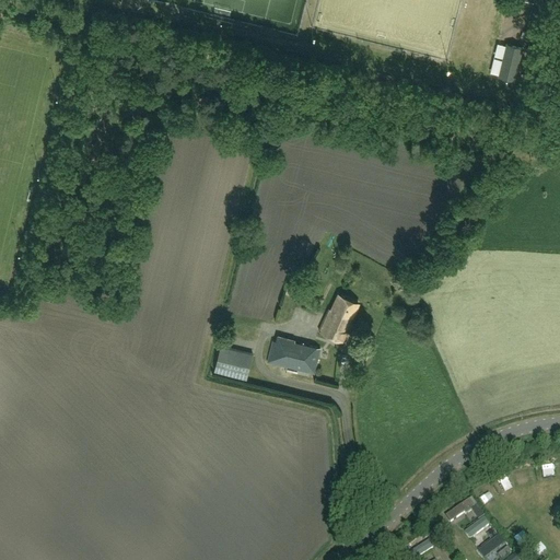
[(514,80),(521,56),(522,48),(506,44),(499,76),(514,80)]
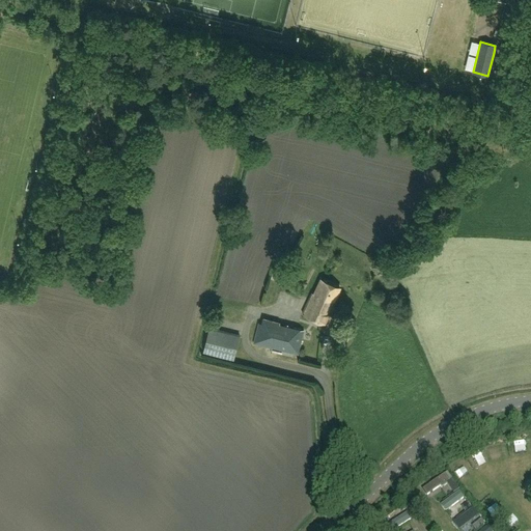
[(276,267),(272,276),(283,280),(287,271),(276,267)]
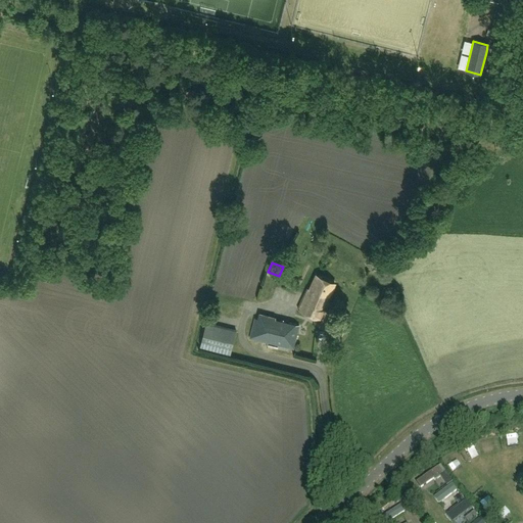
[(325,306),(328,301),(330,296),(328,295),(334,283),(316,274),(308,289),(306,288),(297,308),(320,319),(326,306),(325,306)]
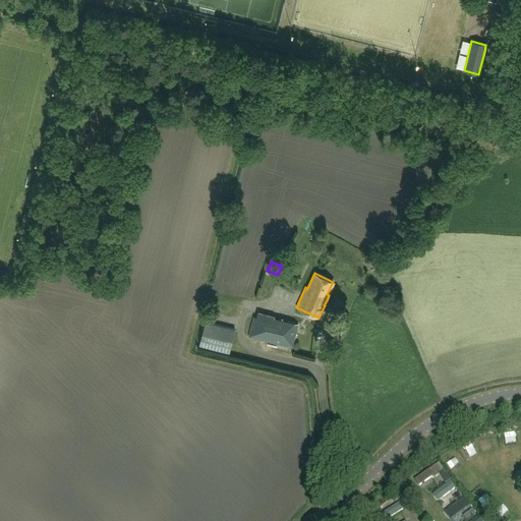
[(292,348),(298,324),(274,319),(273,322),(253,317),(248,337),(292,348)]
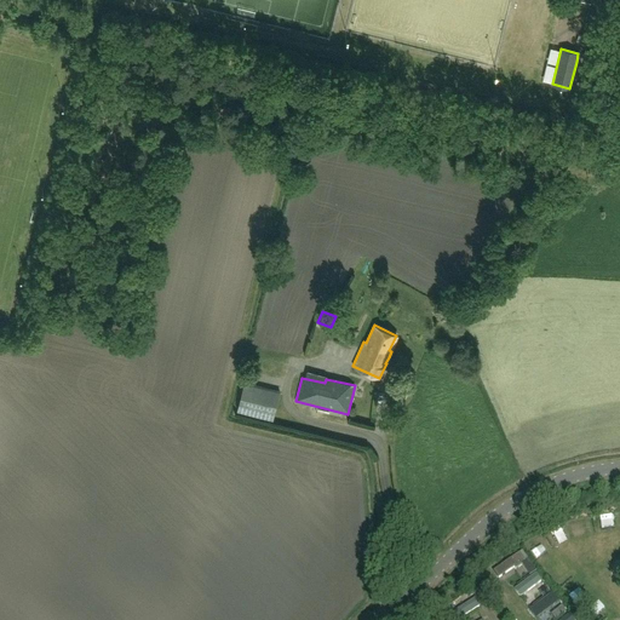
[(239,411),(246,413),(273,419),(280,392),(253,385),(245,384),(239,411)]
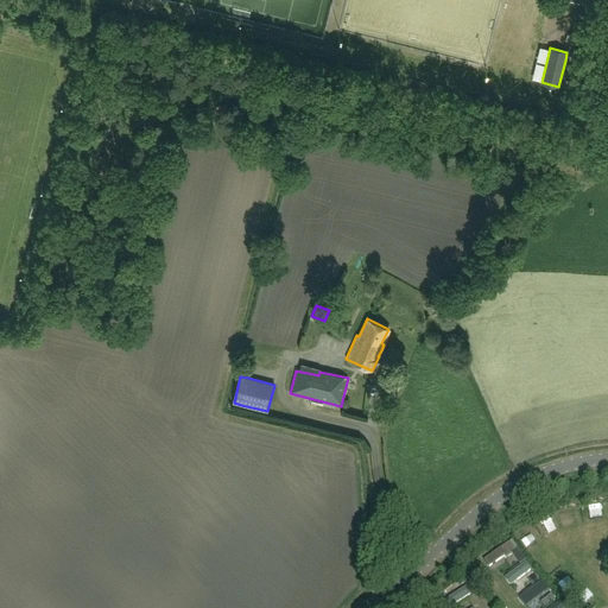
[(569,523),(581,519),(577,506),(565,510),(569,523)]
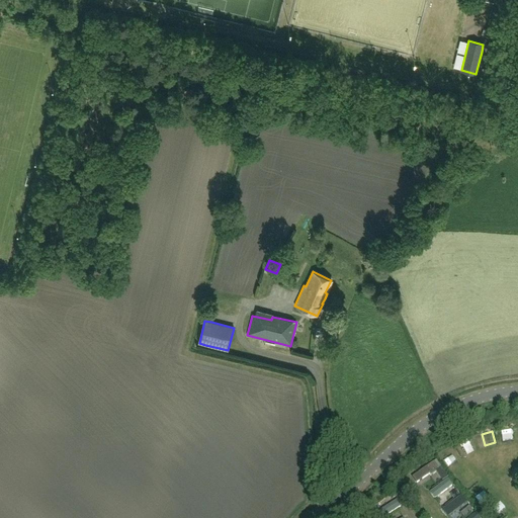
[(463,444),(467,456),(475,453),(469,441),(463,444)]
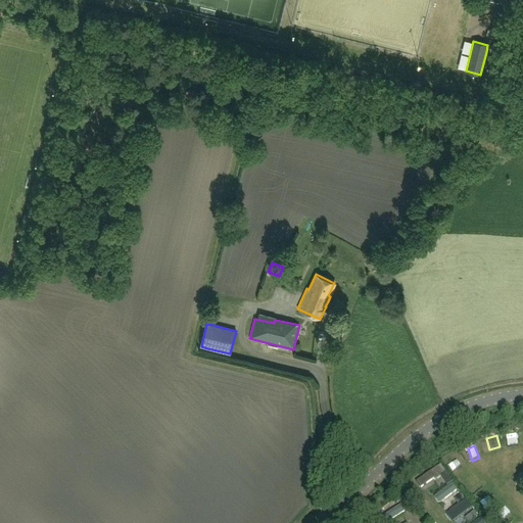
[(438,497),(442,504),(457,492),(452,486),(438,497)]
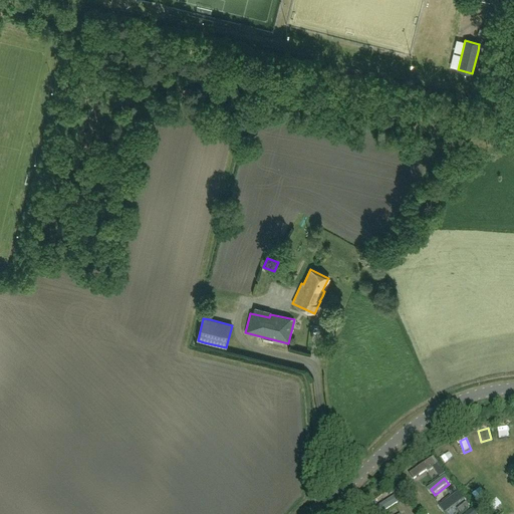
[(458,493),(442,501),(446,508),(461,501),(458,493)]
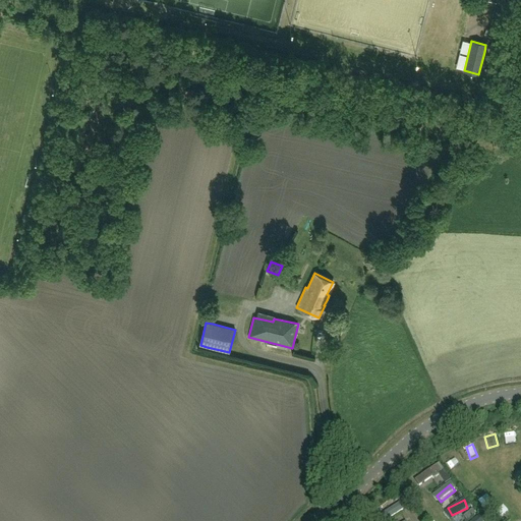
[(391,520),(406,511),(402,505),(387,513),(391,520)]
